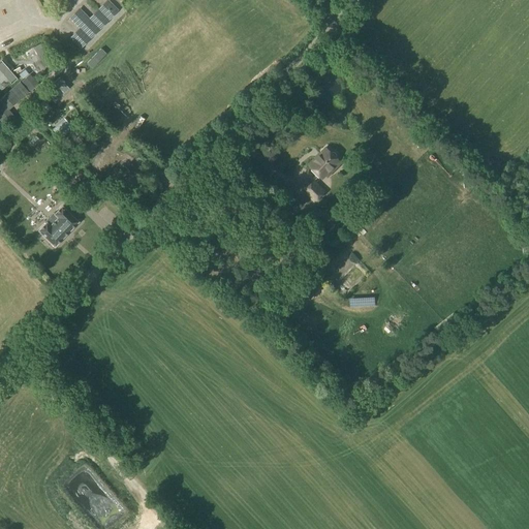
[(80,49),(118,10),(107,1),(89,20),(80,9),(69,20),(80,29),(70,38),(80,49)]
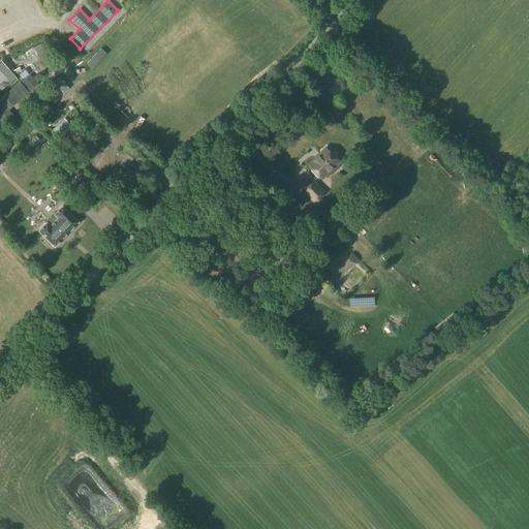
[(136,19),(141,23),(149,16),(145,11),(136,19)]
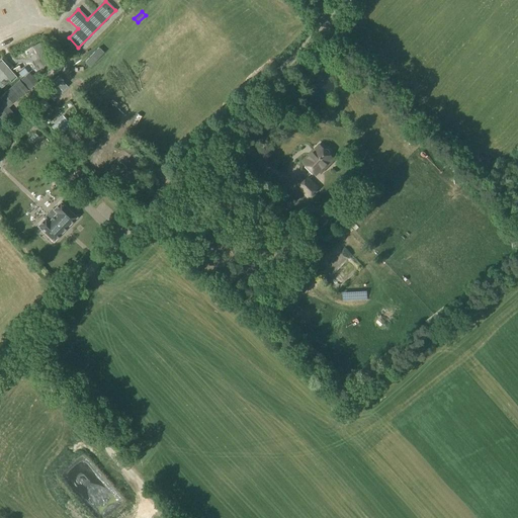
[(126,38),(131,34),(119,22),(114,26),(126,38)]
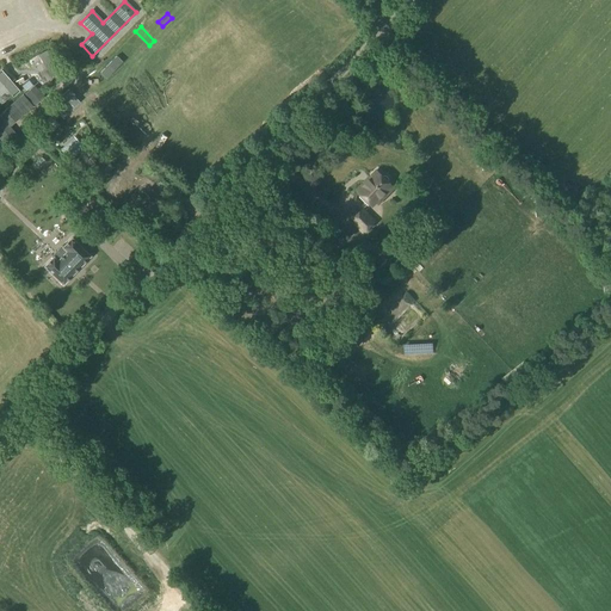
[(38,71),(41,75),(54,68),(48,55),(41,57),(45,68),(38,71)]
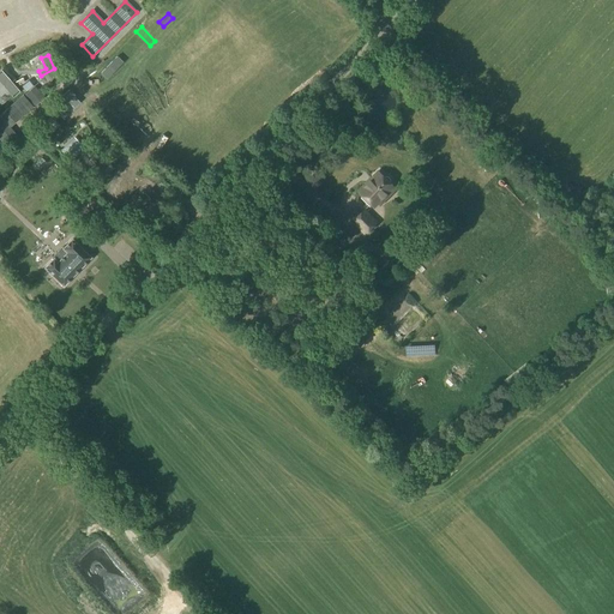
[(0,98),(4,103),(11,96),(13,98),(19,92),(0,71),(0,83),(7,91),(0,97),(0,98)]
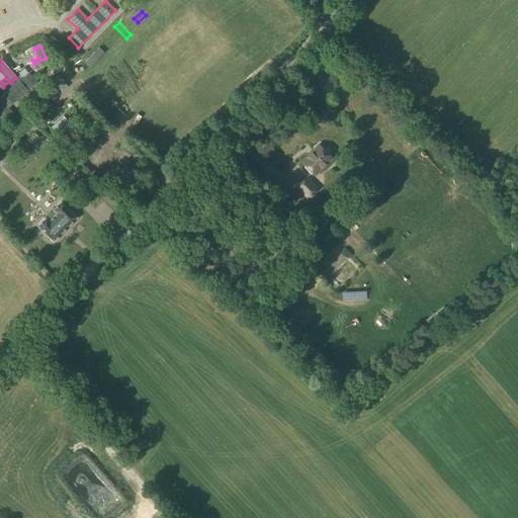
[(28,72),(20,79),(29,89),(37,82),(28,72)]
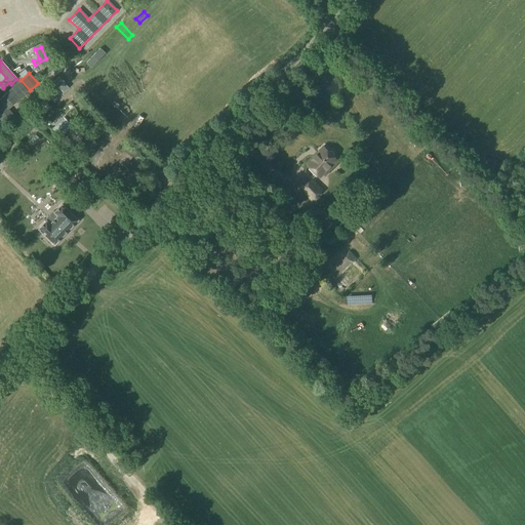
[(54,90),(63,85),(58,79),(51,84),(54,90)]
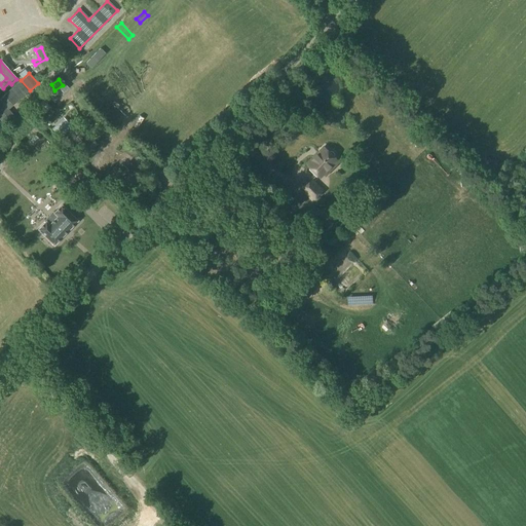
[(0,120),(6,127),(16,118),(8,109),(29,92),(20,82),(4,96),(0,99),(0,120)]
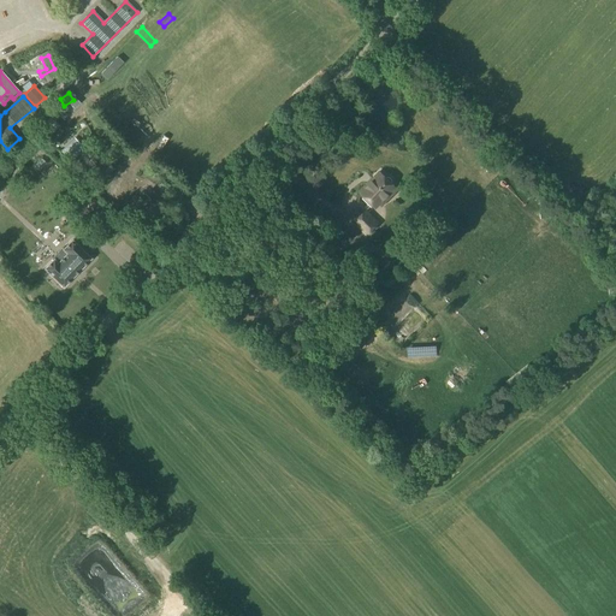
[(65,132),(51,118),(46,123),(53,131),(46,138),(52,146),(65,132)]
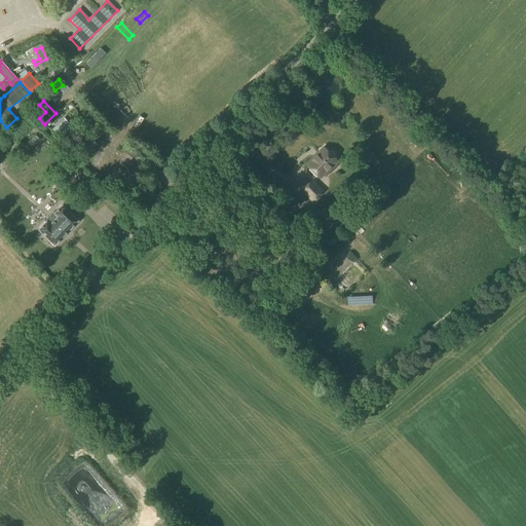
[(63,118),(50,129),(60,139),(72,128),(63,118)]
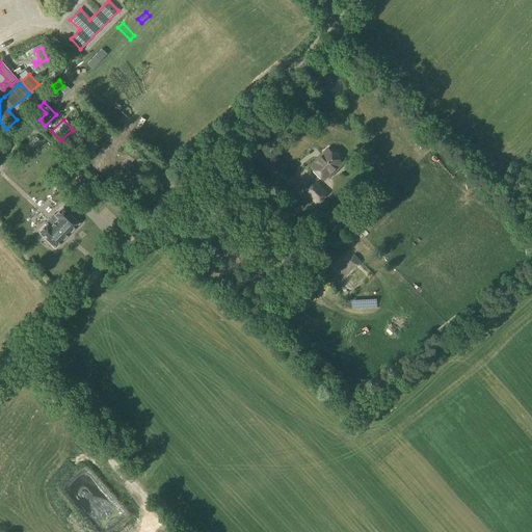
[(431,149),(430,139),(419,140),(420,150),(431,149)]
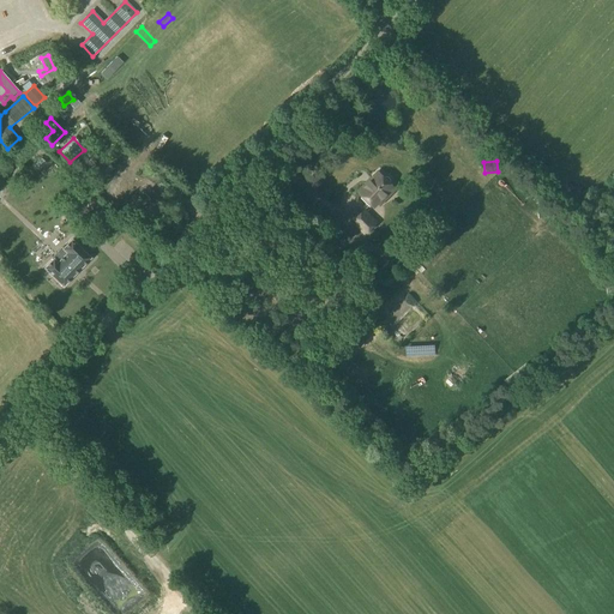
[(373,208),(393,187),(379,173),(359,192),(373,208)]
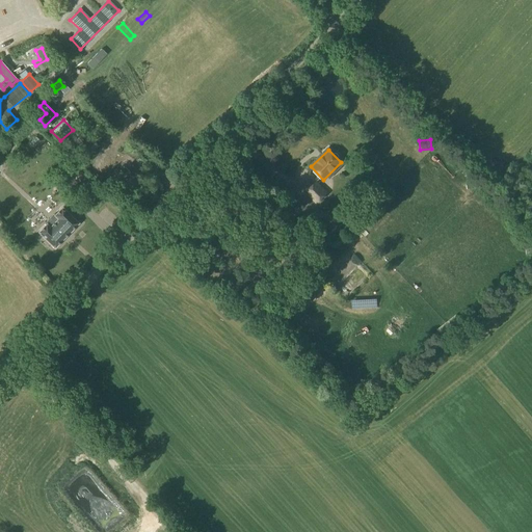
[(102,157),(92,167),(101,175),(110,164),(102,157)]
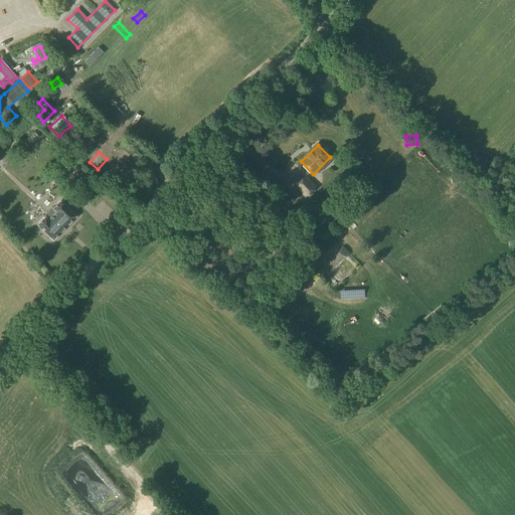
[(132,174),(137,169),(122,155),(117,160),(124,166),(109,182),(115,187),(129,171),(132,174)]
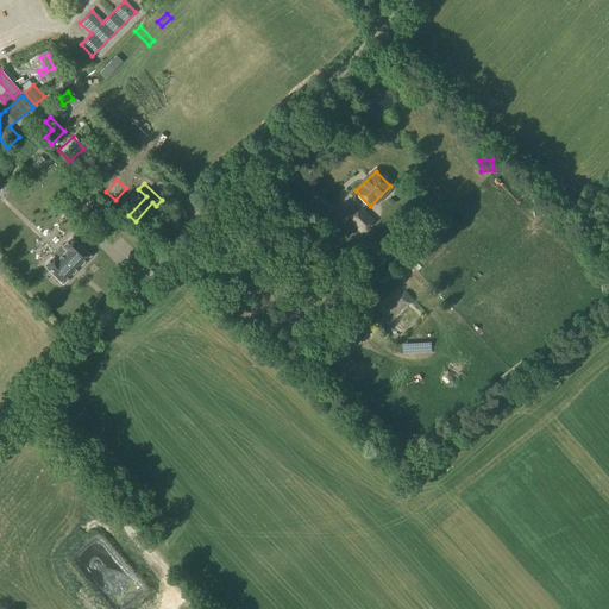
[(542,207),(533,208),(534,218),(544,217),(542,207)]
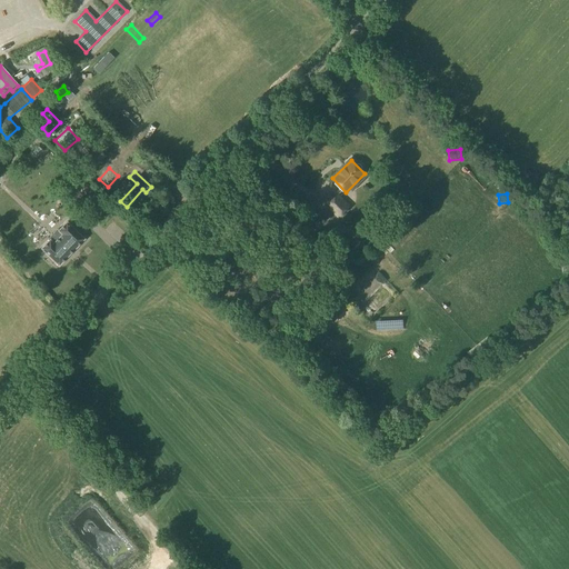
[(339,217),(349,207),(338,196),(328,206),(339,217)]
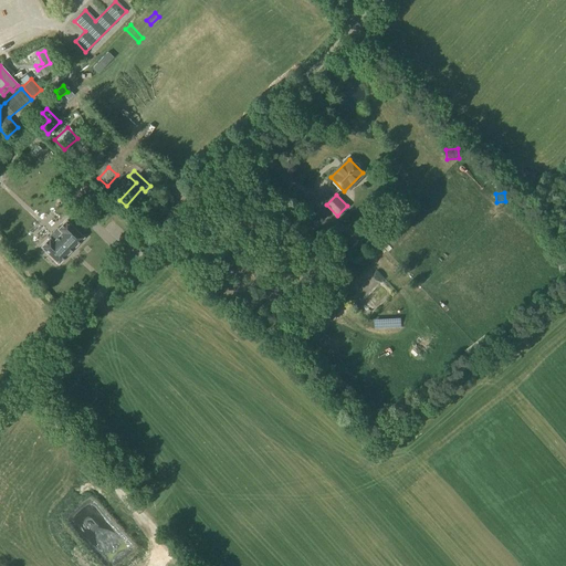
[(101,220),(106,215),(100,208),(94,213),(101,220)]
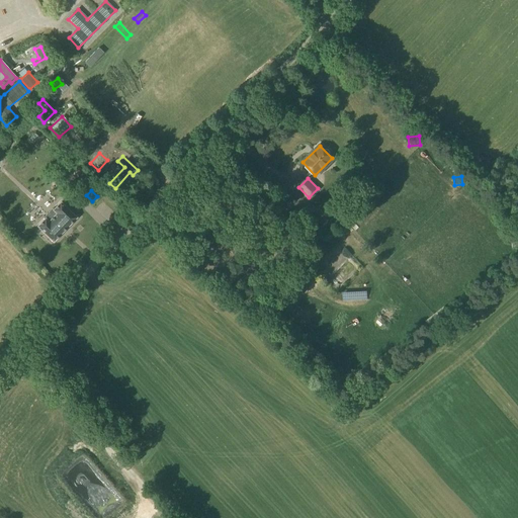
[(45,218),(36,227),(54,243),(78,218),(61,201),(52,210),(55,213),(49,221),(45,218)]
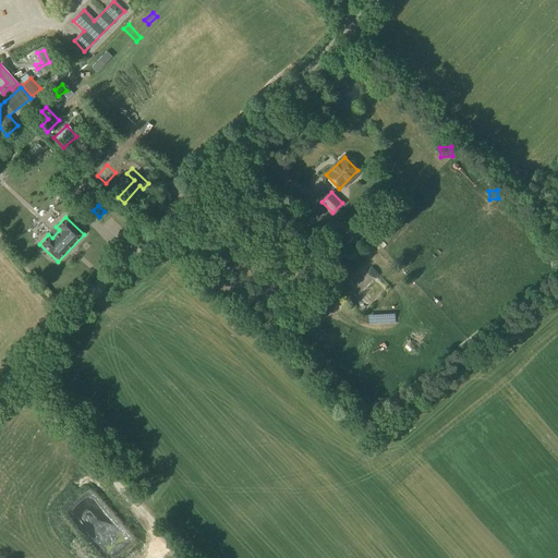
[(378,280),(359,299),(366,307),(387,289),(378,280)]
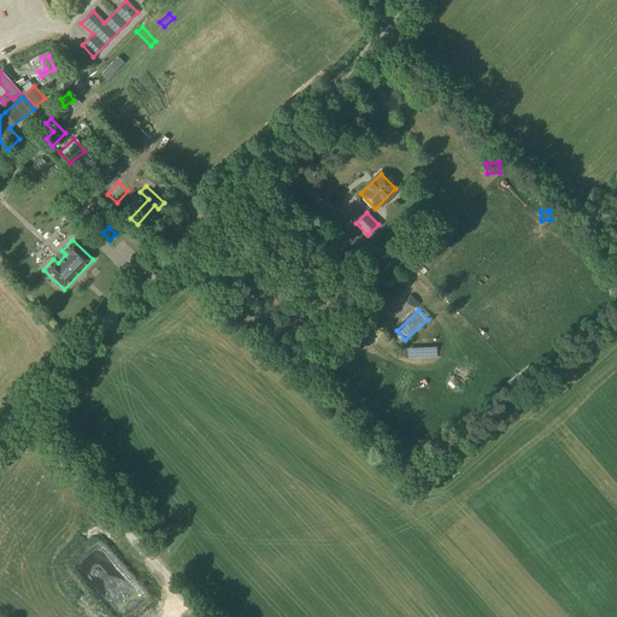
[(376,327),(388,322),(385,311),(372,316),(376,327)]
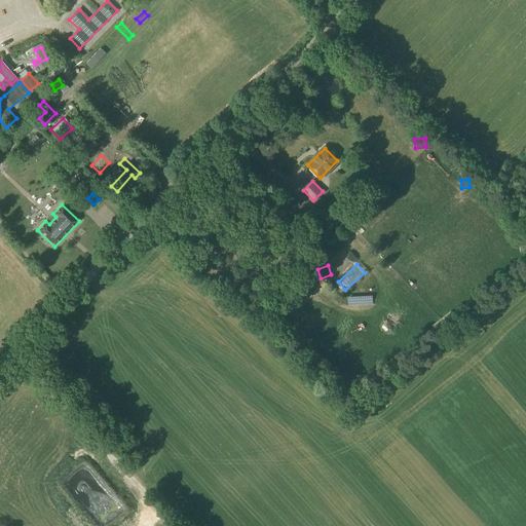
[(372,292),(349,294),(349,302),(372,301),(372,292)]
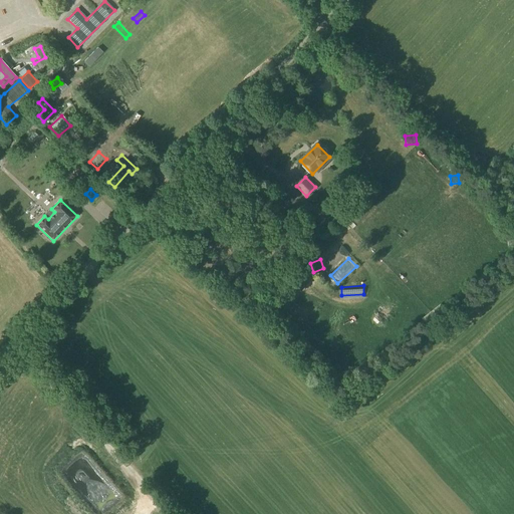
[(445,310),(440,303),(422,317),(427,324),(445,310)]
